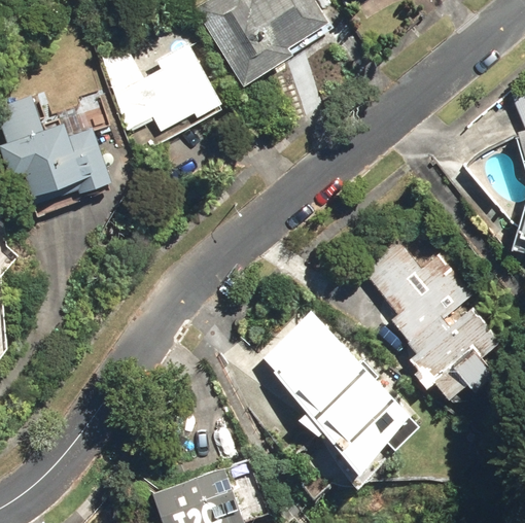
[(210,0),(195,10),(244,86),(294,54),(289,46),(330,20),(317,0),(210,0)]
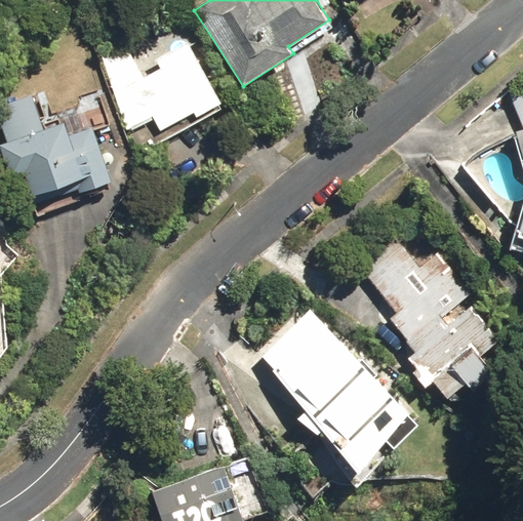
[(222,106),(176,16),(90,59),(126,132),(153,119),(159,130),(195,112),(198,118),(222,106)]
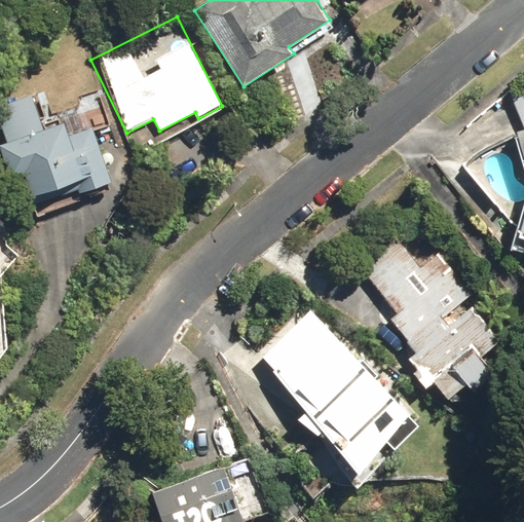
[(523,217),(518,235),(523,236),(523,91),(512,98),(523,131),(515,133),(523,164),(523,217)]
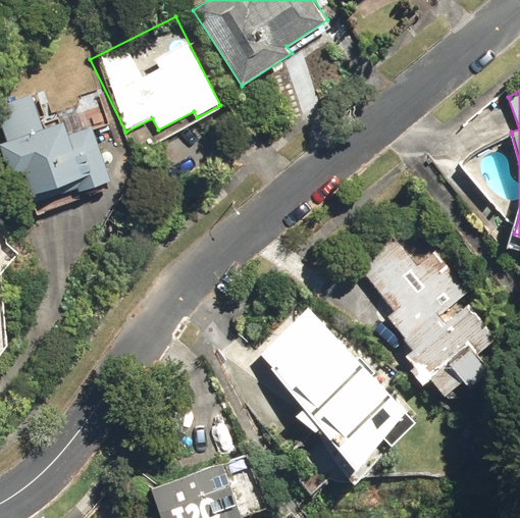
[(110,179),(92,128),(68,138),(62,120),(45,127),(33,95),(0,106),(0,124),(6,142),(0,144),(0,152),(18,200),(82,175),(87,189),(110,179)]
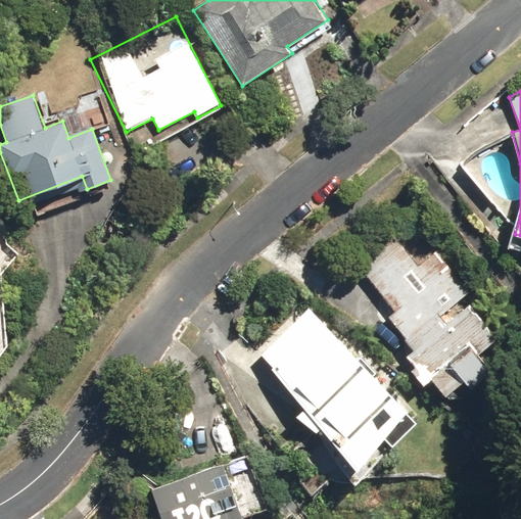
[(0,219),(12,205),(0,195),(0,219)]
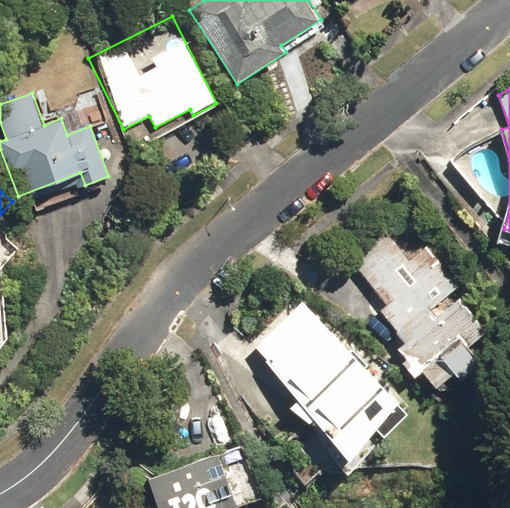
[(395,224),(348,264),(385,307),(379,312),(406,343),(396,351),(403,359),(399,362),(414,380),(421,374),(436,391),(454,376),(462,385),(484,365),(470,348),(488,333),(395,224)]
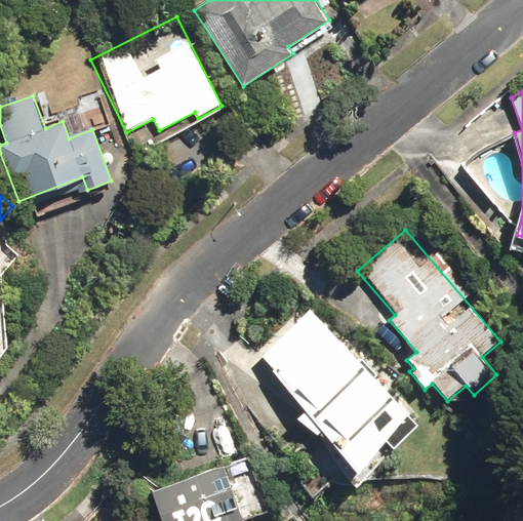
[(411,412),(310,304),(252,357),(359,471),(411,412)]
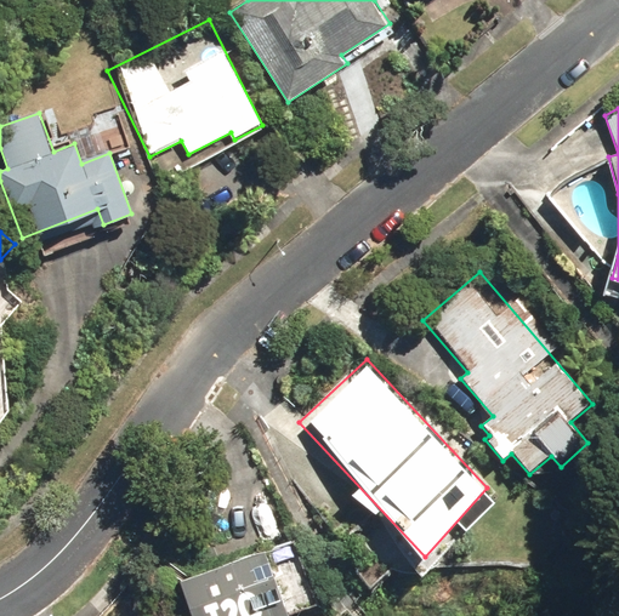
[(289,615),(265,548),(177,580),(191,615),(289,615)]
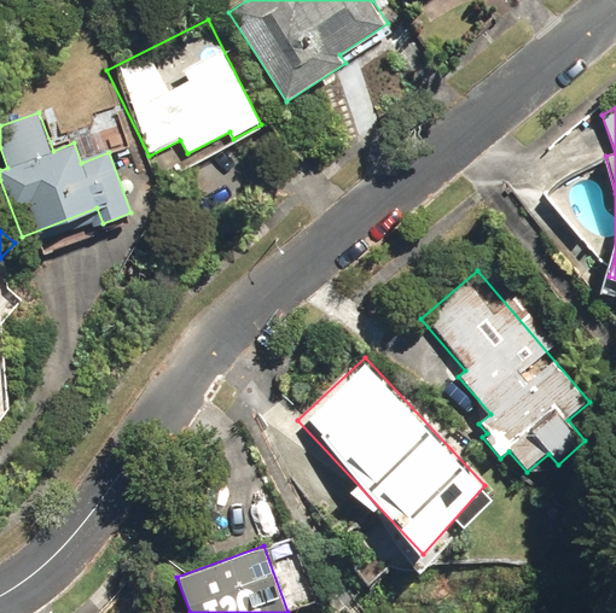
All buildings are outlined.
